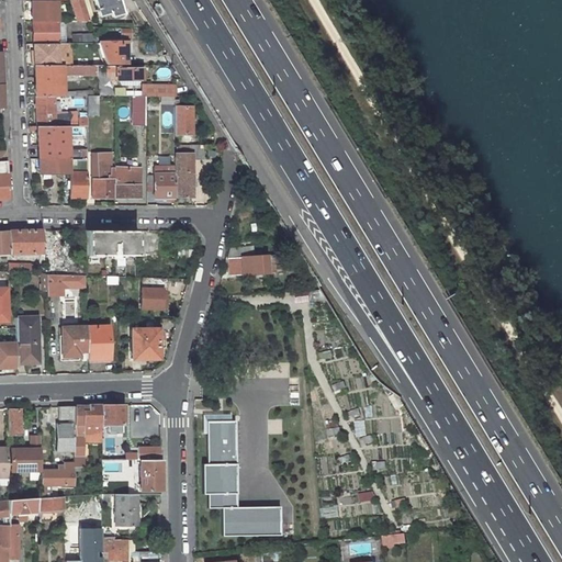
[(32,0),(33,22),(57,22),(57,0),(32,0)]
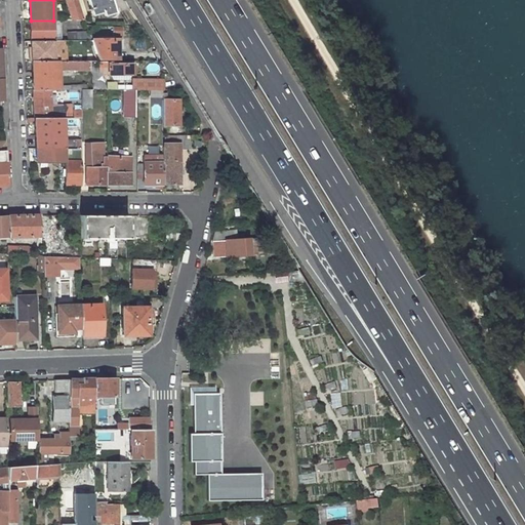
[(70,12),(71,16),(62,17),(62,21),(84,21),(77,0),(65,0),(69,9),(70,12)]
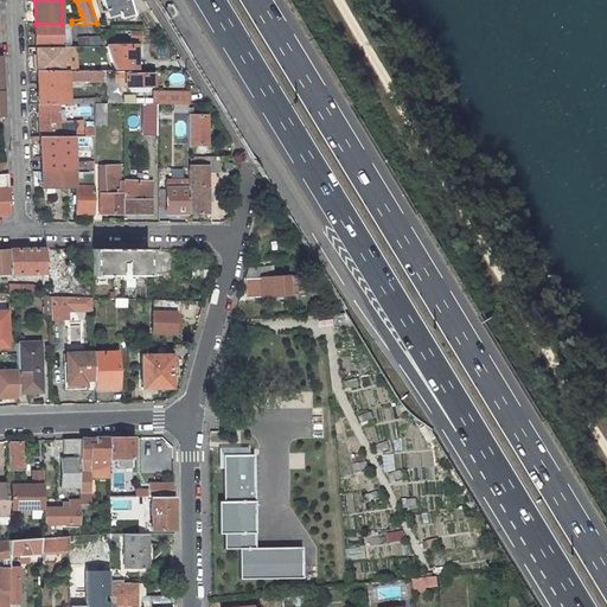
[(106,12),(107,18),(120,14),(121,19),(135,16),(129,0),(101,0),(106,11),(103,11),(104,13),(106,12)]
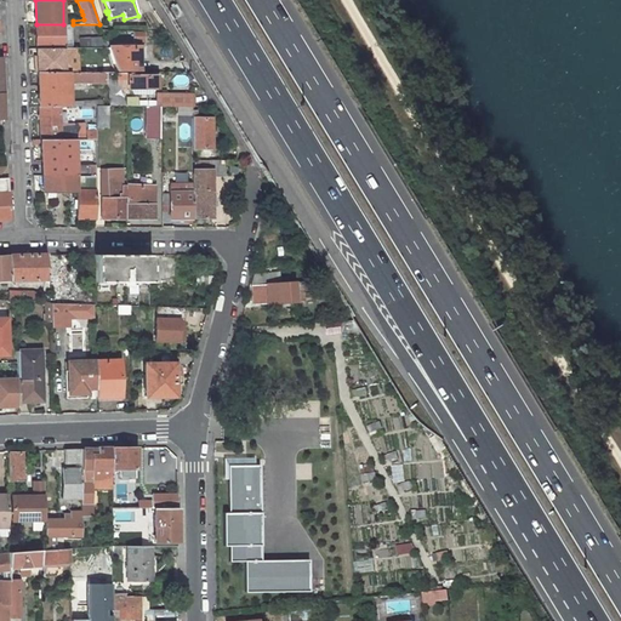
[(63,24),(36,24),(38,49),(64,49),(64,47),(63,24)]
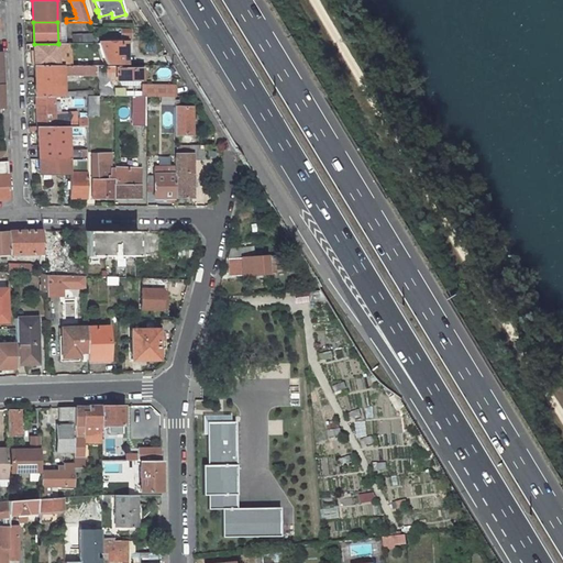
[(66,22),(57,22),(58,43),(67,43),(66,22)]
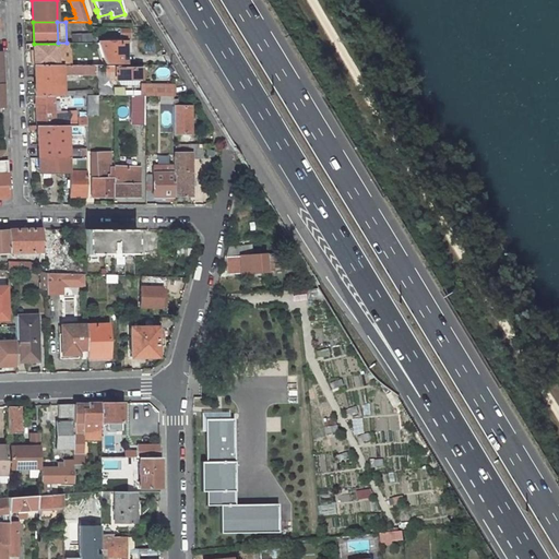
[(94,34),(72,35),(72,43),(96,43),(94,34)]
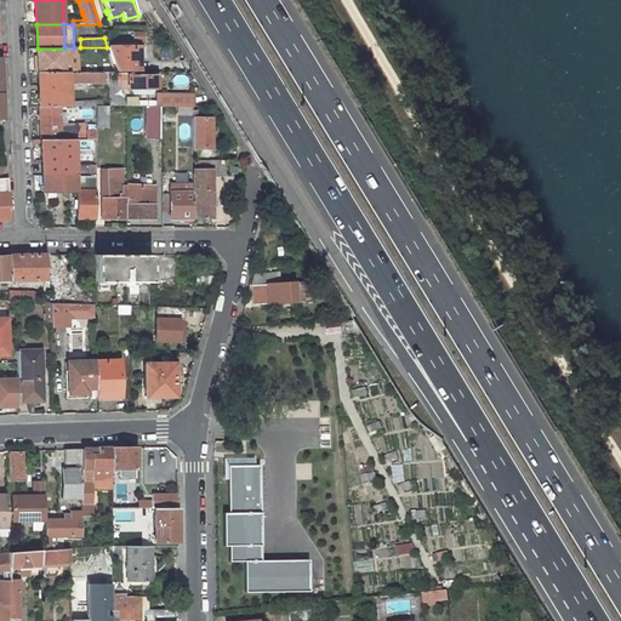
[(134,46),(109,46),(118,72),(140,72),(140,58),(134,58),(134,46)]
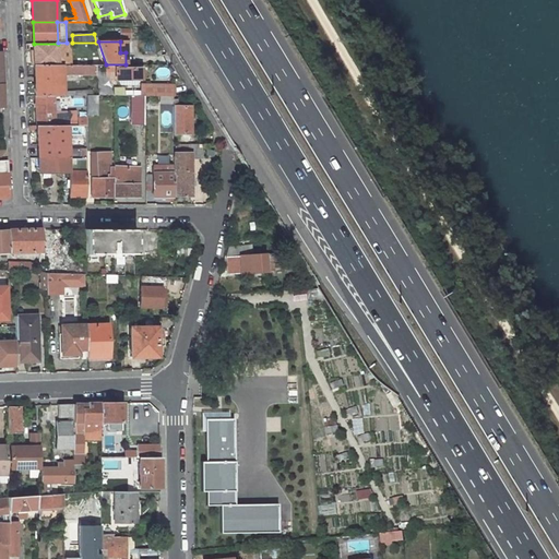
[(58,44),(34,44),(34,66),(58,66),(58,44)]
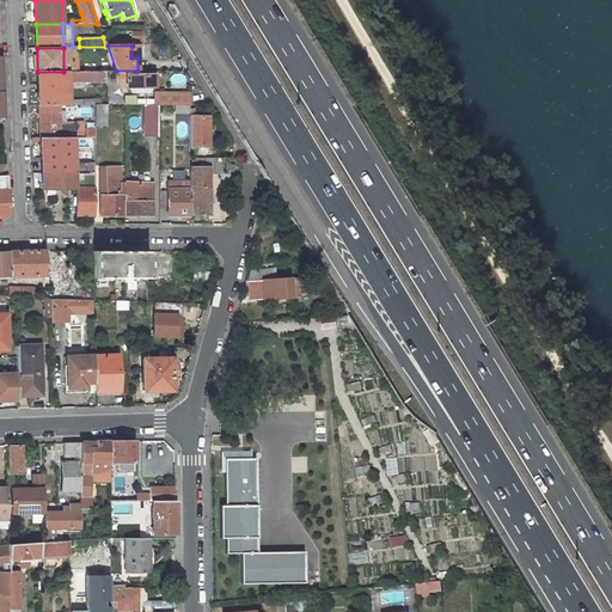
[(63,72),(37,72),(38,105),(59,105),(98,105),(98,101),(68,101),(68,95),(67,91),(65,91),(65,95),(59,95),(57,81),(63,81),(63,85),(68,85),(68,80),(103,81),(104,80),(108,87),(108,105),(124,105),(118,87),(116,80),(114,72),(63,72)]
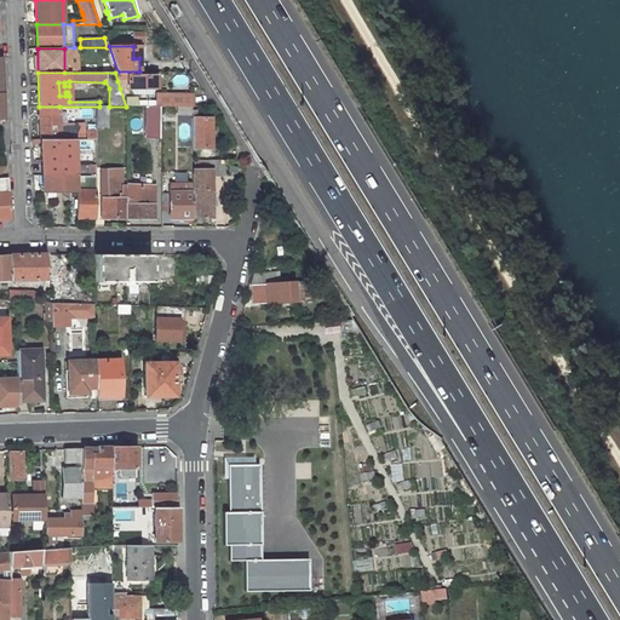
[(154,73),(115,73),(118,81),(120,89),(130,89),(156,89),(156,76),(154,76),(154,73)]
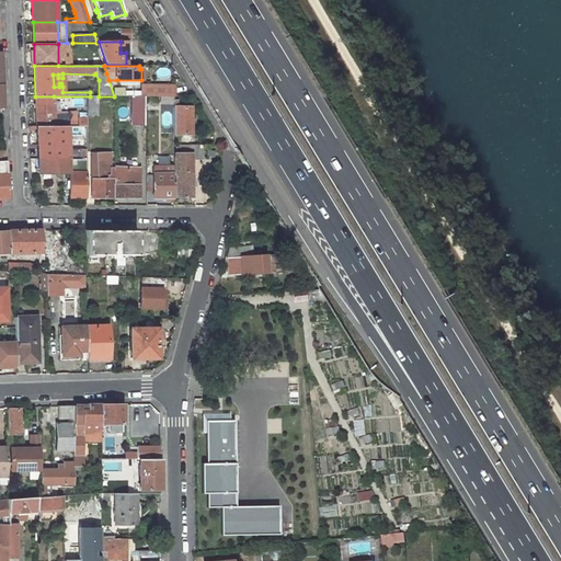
[(175,84),(144,84),(144,95),(175,96),(175,84)]
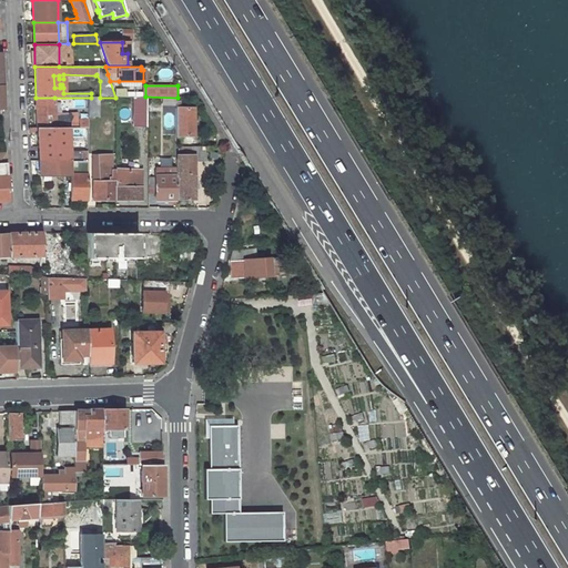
[(54,98),(36,98),(37,127),(56,127),(54,98)]
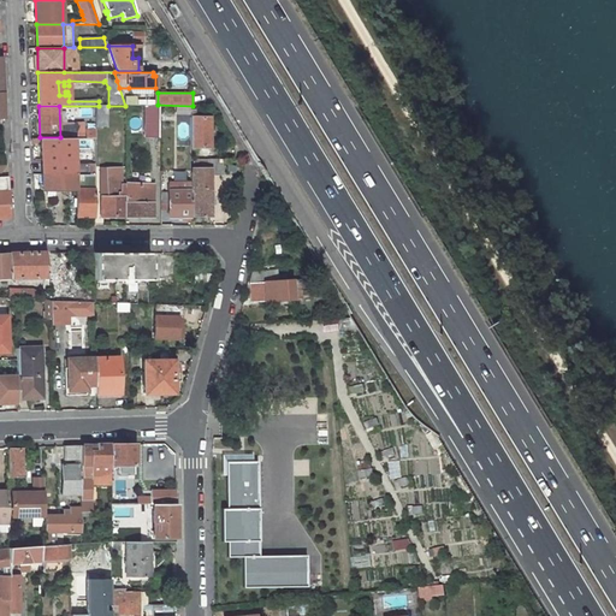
[(106,106),(95,106),(95,126),(106,126),(106,106)]
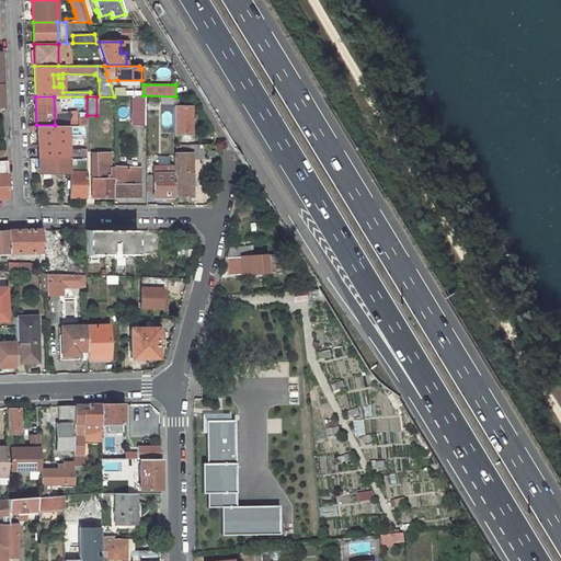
[(145,96),(133,96),(133,125),(145,125),(145,96)]
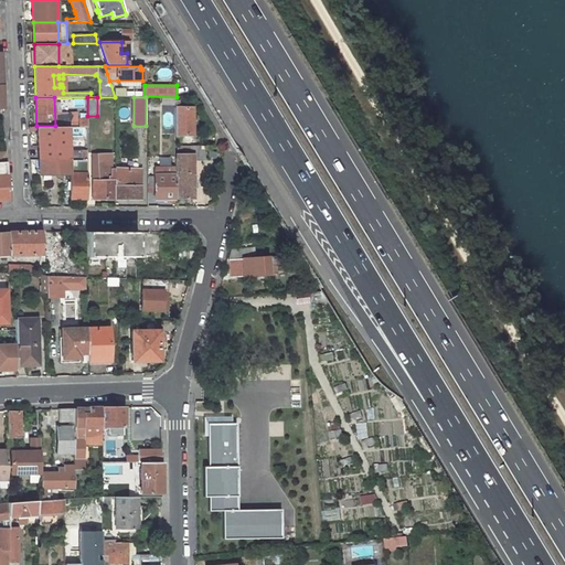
[(179,107),(179,100),(176,100),(176,105),(174,105),(176,136),(182,135),(193,135),(193,107),(179,107)]
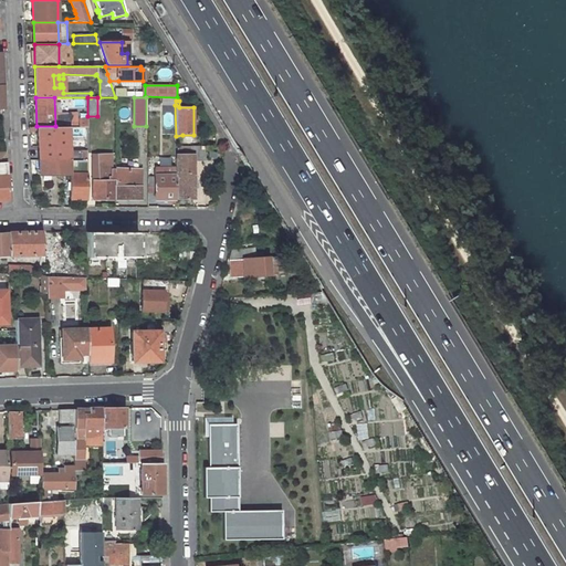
[(69,150),(69,127),(66,127),(29,127),(30,133),(38,130),(39,160),(80,160),(80,150),(69,150)]
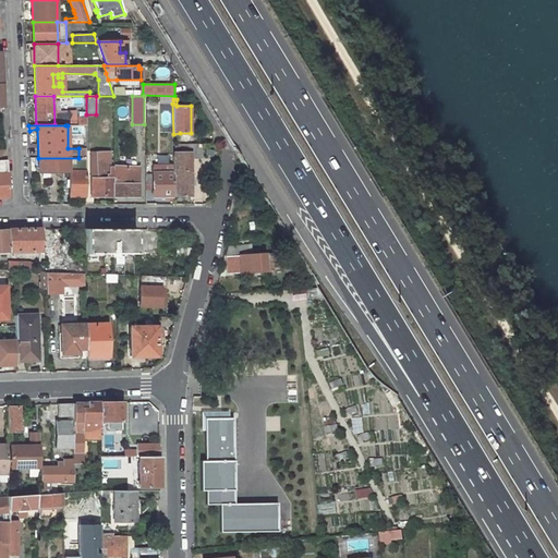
[(191,156),(173,156),(173,166),(173,196),(191,196),(191,159),(201,159),(202,145),(191,145),(191,150),(191,156)]
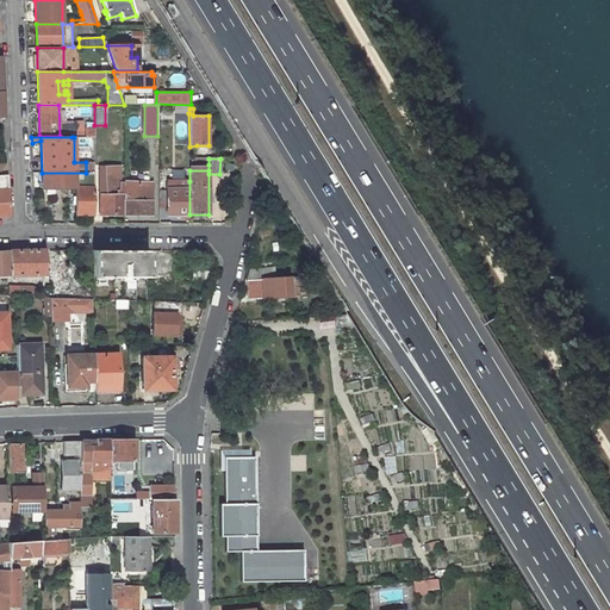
[(100,195),(100,215),(124,215),(124,184),(124,167),(107,167),(107,195),(100,195)]
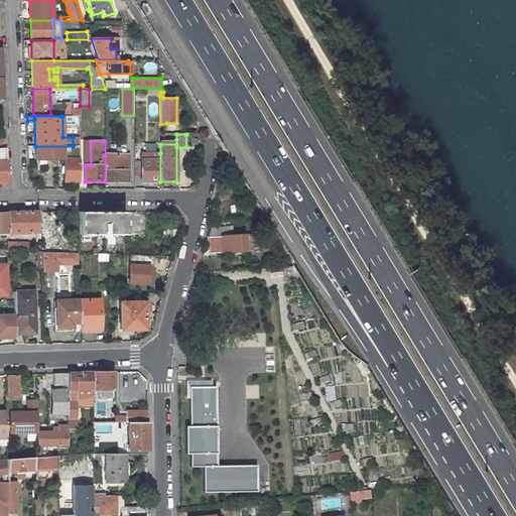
[(28,146),(28,159),(36,159),(35,146),(28,146)]
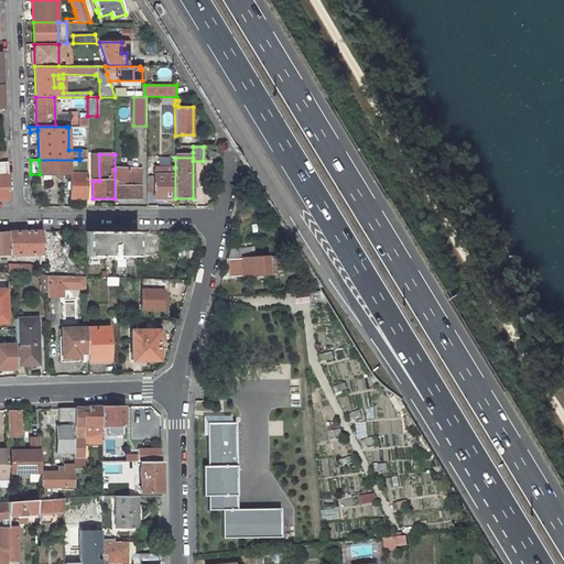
[(79,160),(39,160),(40,174),(71,174),(71,198),(87,198),(87,160),(79,160)]
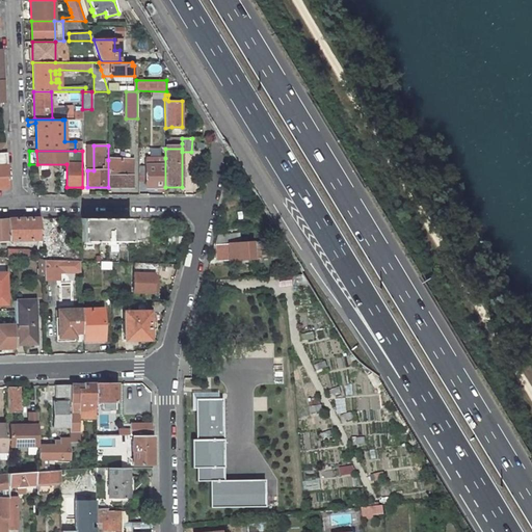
[(139,167),(139,181),(145,181),(145,187),(165,187),(165,158),(145,159),(145,167),(139,167)]
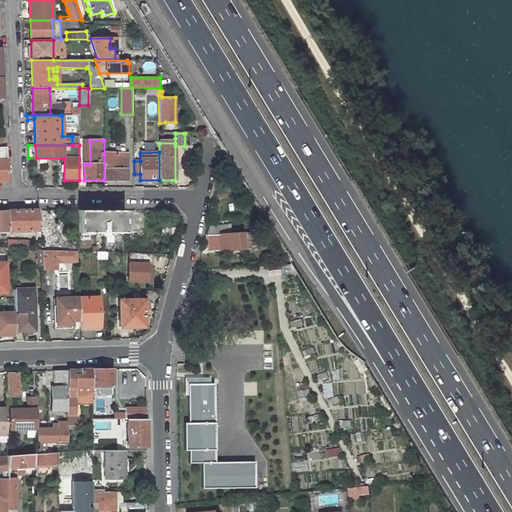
[(128,154),(104,154),(104,180),(128,180),(128,154)]
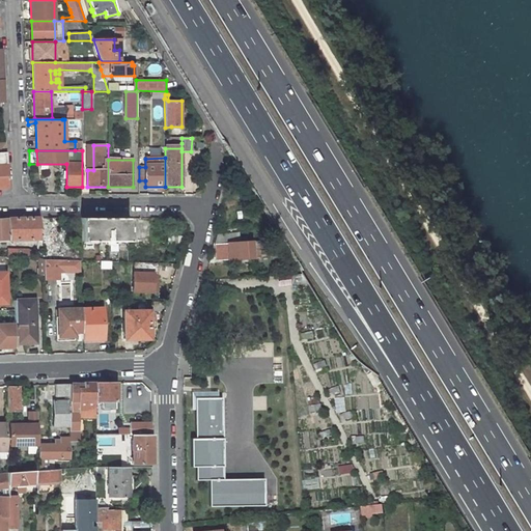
[(0,219),(0,240),(8,240),(40,239),(39,218),(7,219),(0,219)]
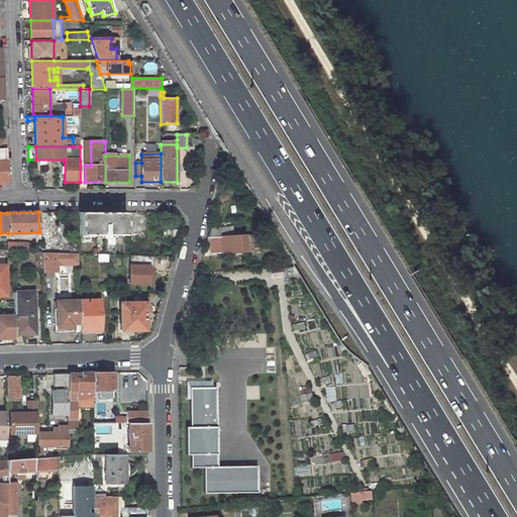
[(124,212),(78,212),(79,234),(102,234),(102,237),(106,237),(106,234),(124,234),(124,213),(124,212)]
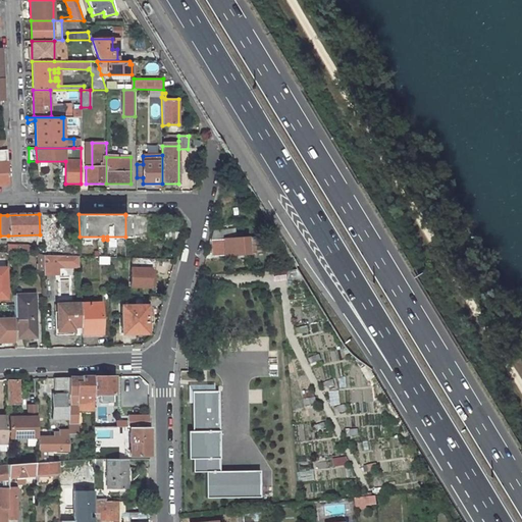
[(235,229),(214,230),(210,240),(212,256),(264,251),(262,236),(236,238),(235,229)]
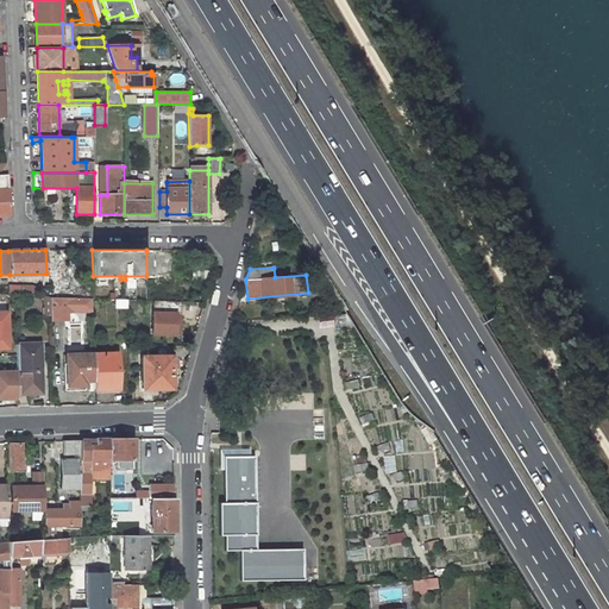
[(192,270),(190,281),(209,281),(209,271),(192,270)]
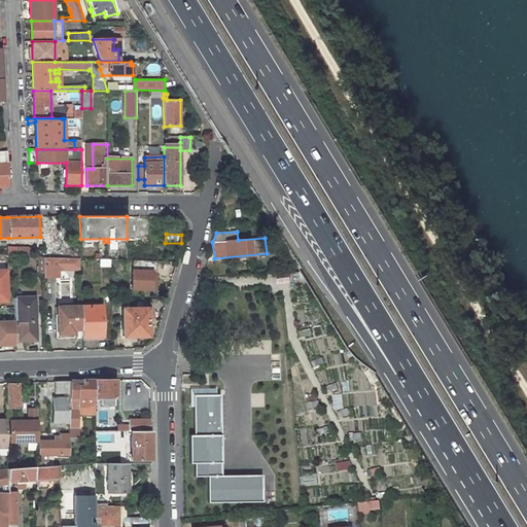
[(15,248),(0,247),(0,254),(13,255),(32,256),(33,251),(28,249),(19,249),(19,246),(15,246),(15,248)]
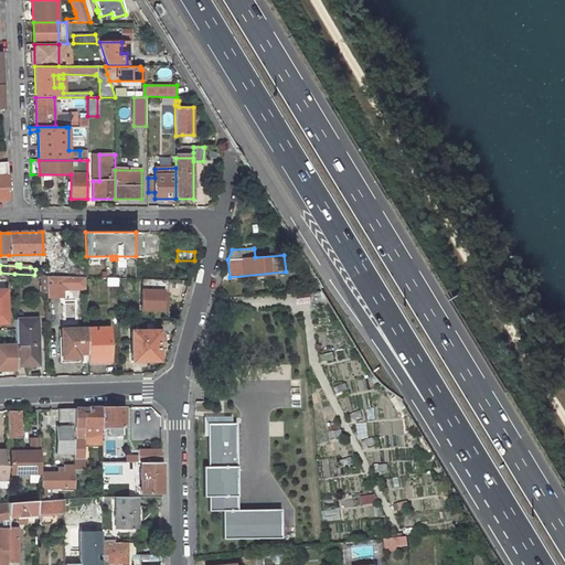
[(48,297),(62,296),(62,288),(62,276),(46,276),(48,291),(48,297)]
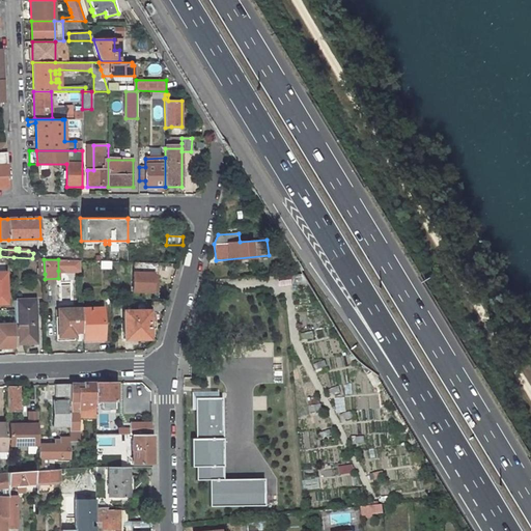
[(133,262),(132,290),(150,290),(151,274),(156,274),(157,262),(133,262)]
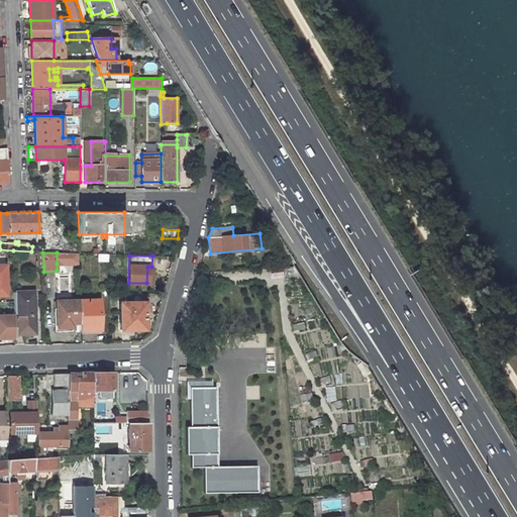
[(0,295),(8,295),(6,262),(0,262),(0,295)]
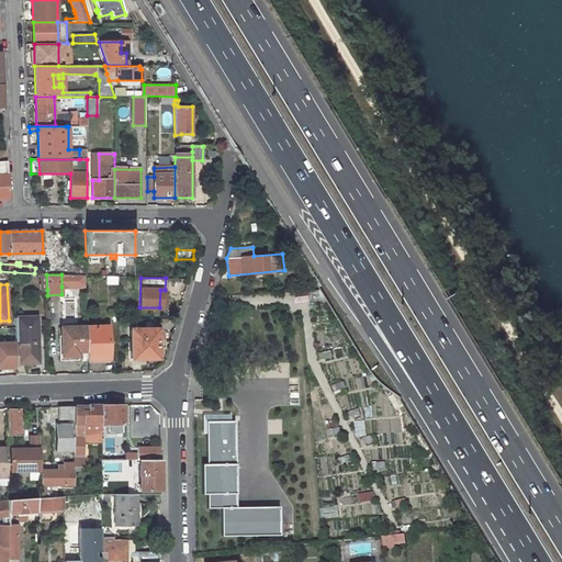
[(295,302),(308,301),(308,291),(295,292),(295,302)]
